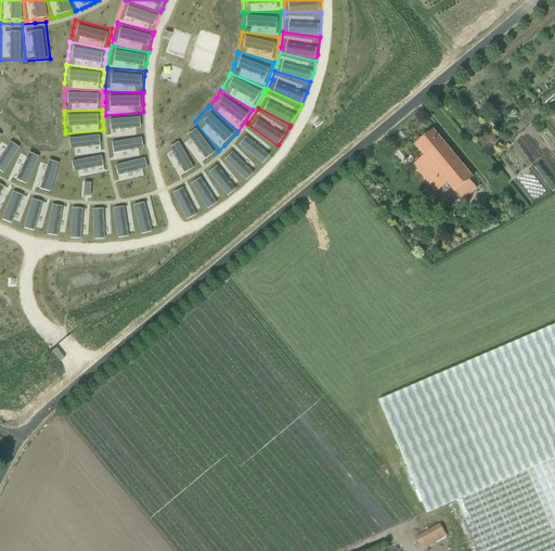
[(143,112),(105,115),(105,117),(106,133),(107,138),(144,132),(143,118),(143,112)]
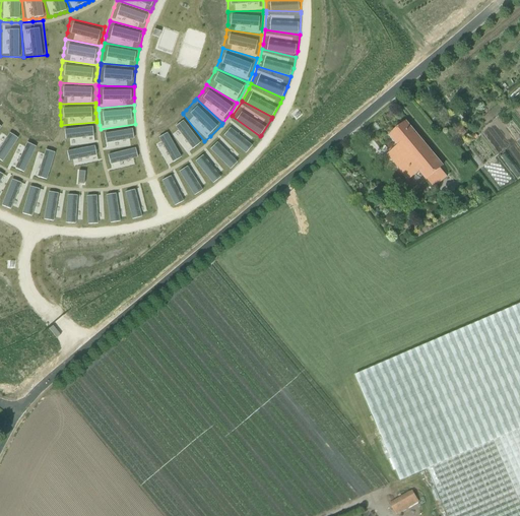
[(450,109),(443,105),(439,111),(446,116),(450,109)]
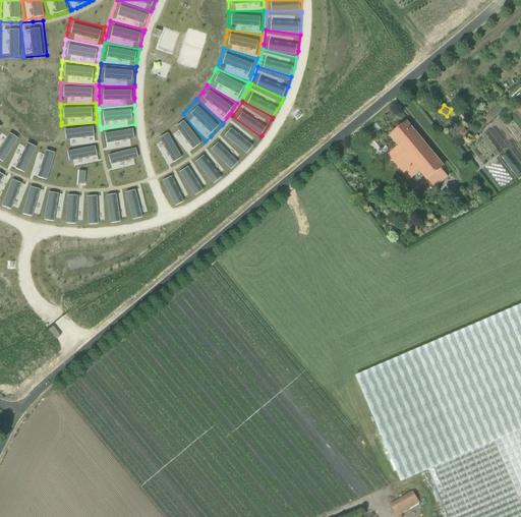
[(168,125),(167,126),(185,157),(187,156),(199,147),(205,141),(183,114),(183,113),(178,118),(168,125)]
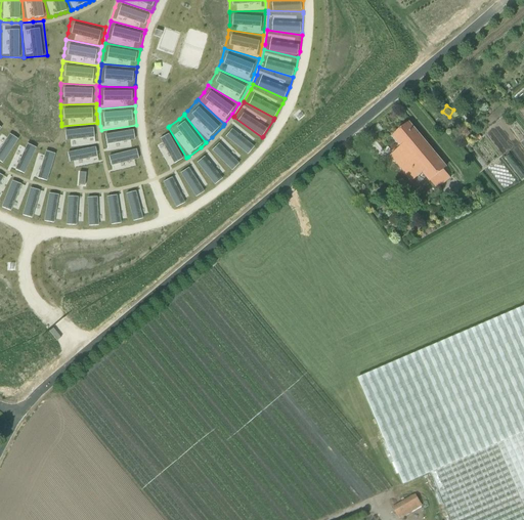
[(225,128),(222,131),(248,155),(252,150),(262,137),(233,117),(225,128)]
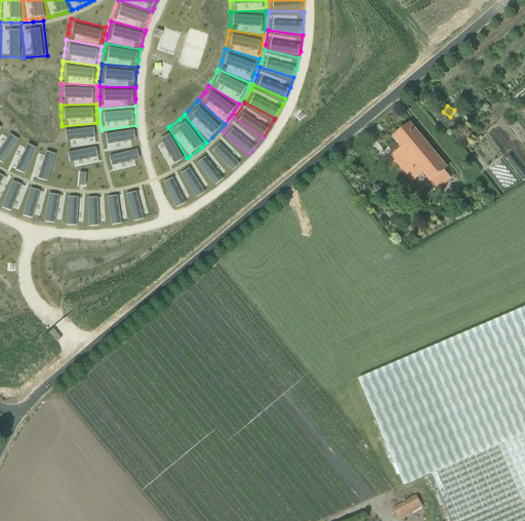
[(422,170),(436,188),(451,174),(444,166),(447,164),(409,120),(394,133),(402,144),(391,153),(412,178),(422,170)]
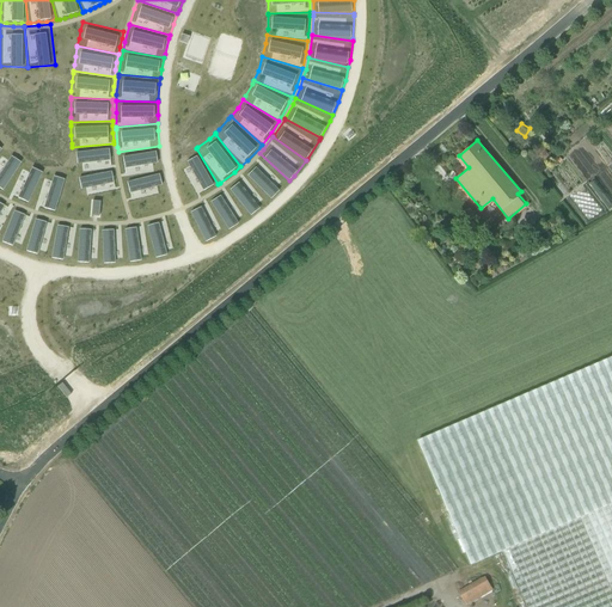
[(6,143),(0,151),(0,190),(4,191),(25,157),(23,155),(13,149),(6,143)]
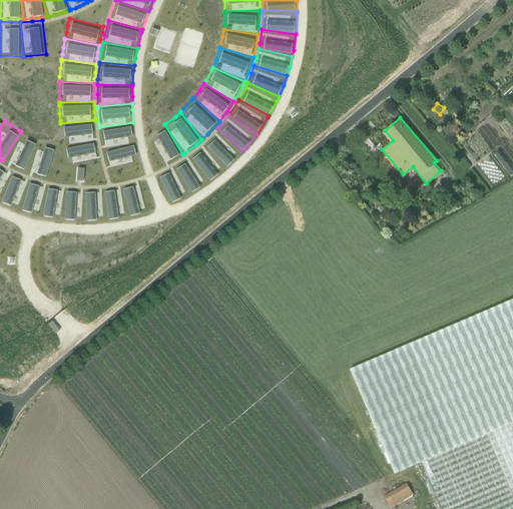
[(95,120),(60,123),(60,127),(61,134),(62,142),(63,145),(97,138),(96,131),(95,125),(95,120)]
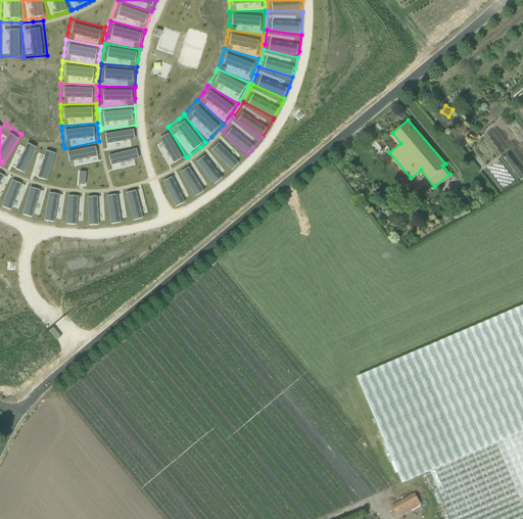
[(458,127),(463,136),(469,132),(464,123),(458,127)]
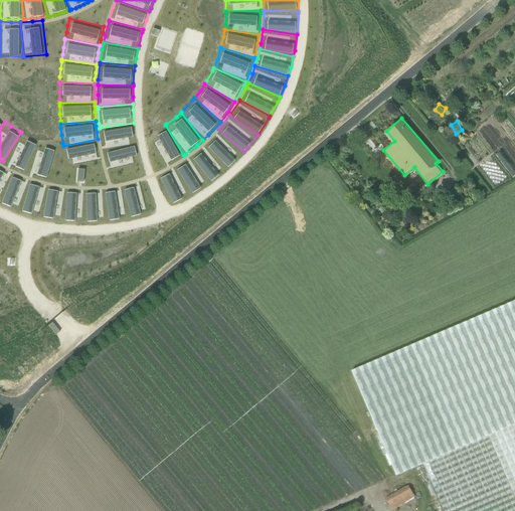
[(134,123),(100,128),(101,139),(103,148),(137,142),(136,136),(134,123)]
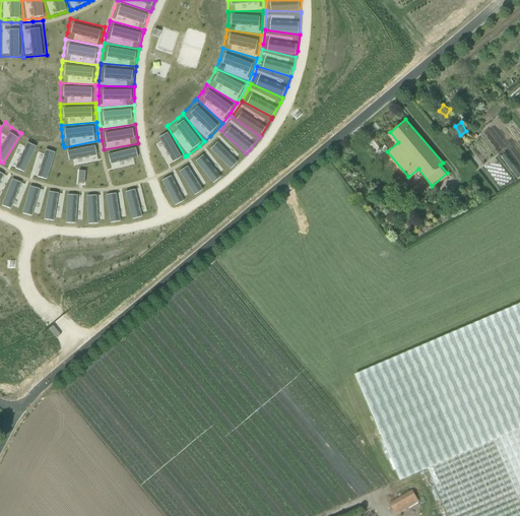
[(157,132),(146,137),(155,172),(160,170),(174,163),(185,156),(167,126),(157,132)]
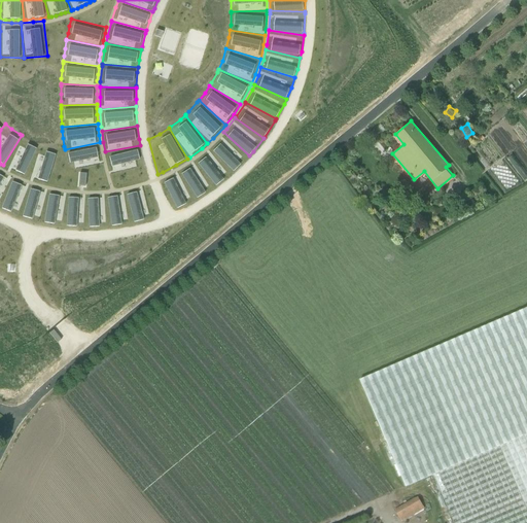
[(215,140),(209,145),(232,173),(241,165),(249,155),(223,132),(215,140)]
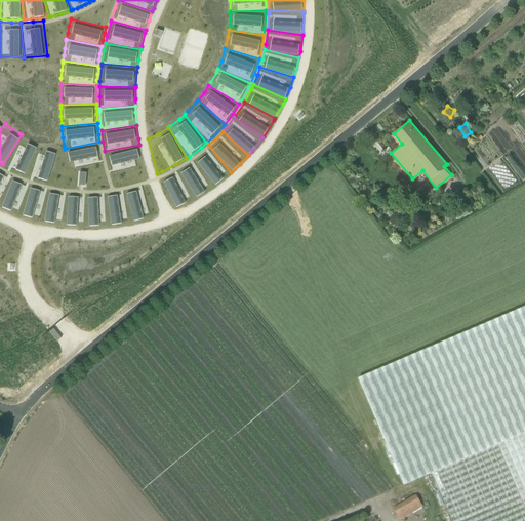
[(22,134),(3,164),(10,168),(22,174),(26,175),(40,143),(37,142),(29,137),(22,134)]
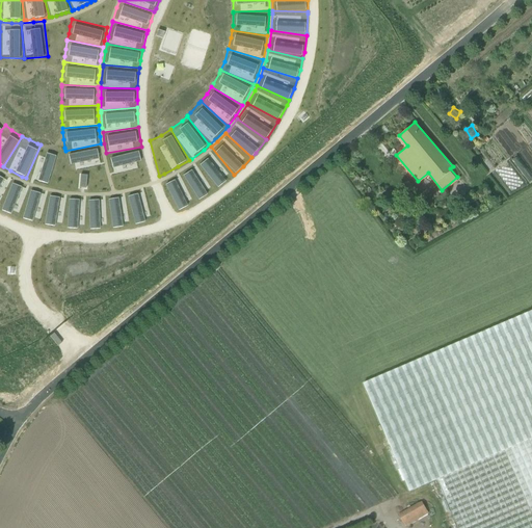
[(101,143),(65,151),(65,155),(68,162),(69,169),(105,163),(103,157),(102,150),(101,143)]
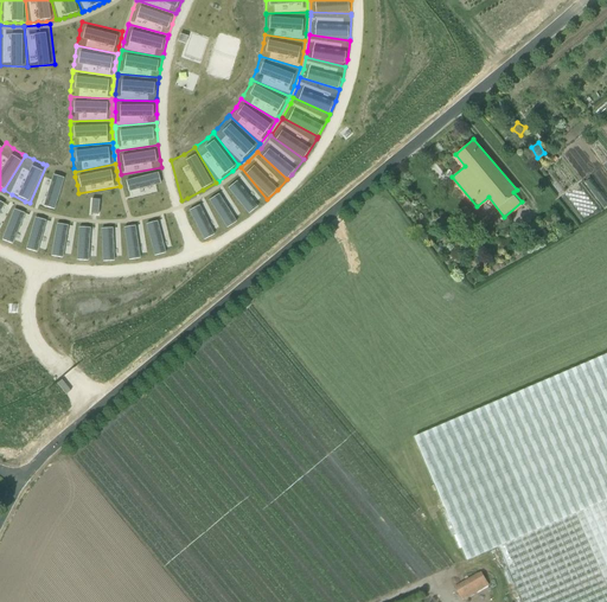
[(46,165),(30,203),(39,206),(53,211),(56,211),(68,171),(64,171),(53,167),(46,165)]
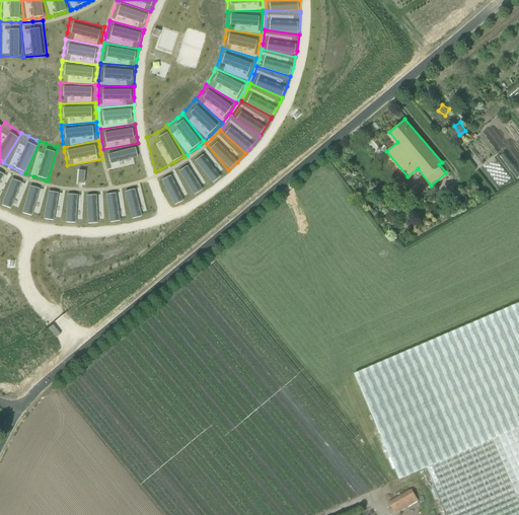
[(138,143),(103,149),(104,154),(107,169),(113,184),(147,174),(143,162),(140,150),(138,143)]
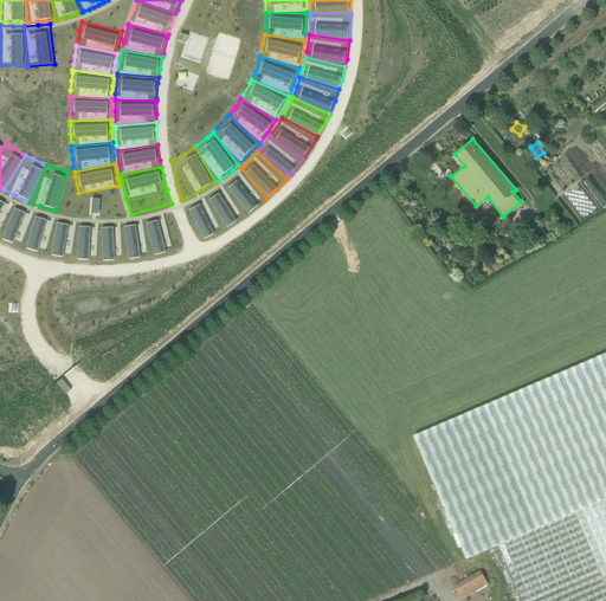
[(234,173),(224,181),(246,214),(260,205),(266,199),(240,167),(234,173)]
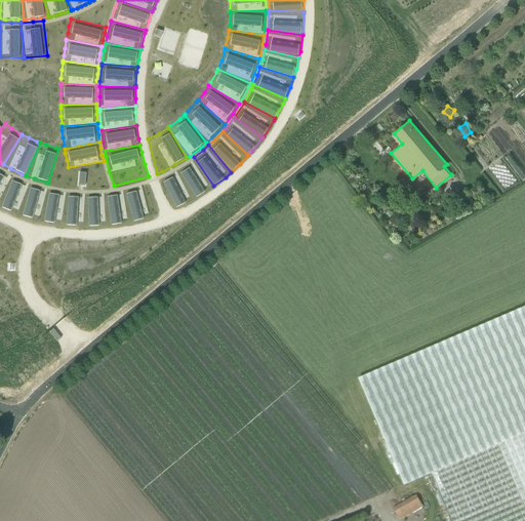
[(177,167),(194,199),(195,198),(211,189),(213,186),(194,157),(191,159),(177,167)]
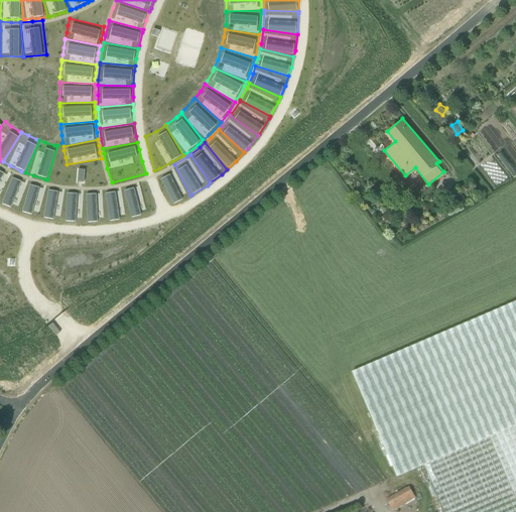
[(0,197),(12,170),(0,163),(0,197)]
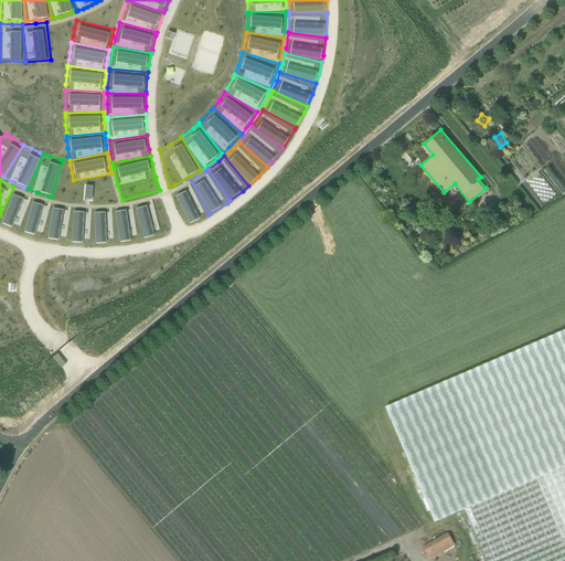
[(176,188),(170,190),(184,220),(187,222),(190,223),(192,223),(209,214),(191,180),(176,188)]
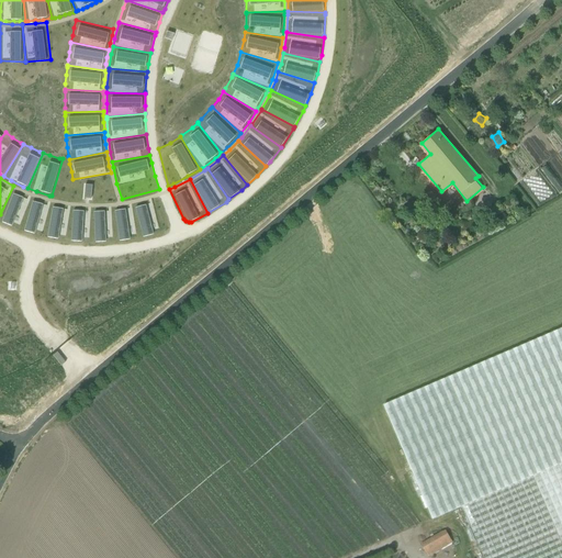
[(65,181),(65,194),(112,197),(112,183),(65,181)]
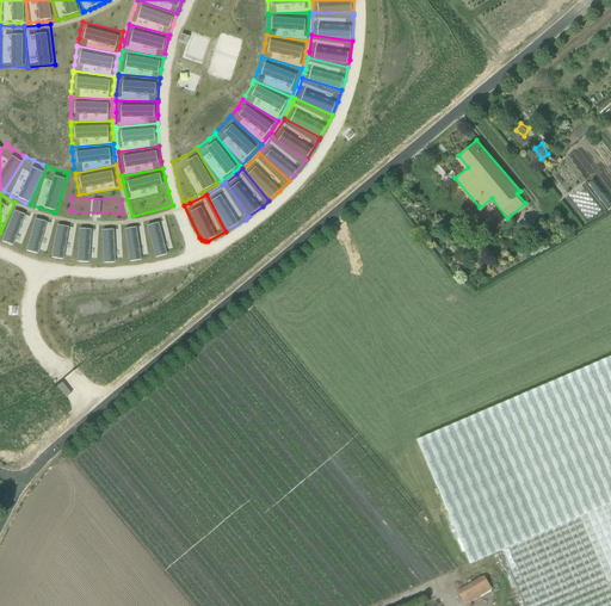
[(14,202),(0,233),(0,240),(17,248),(23,249),(35,210),(14,202)]
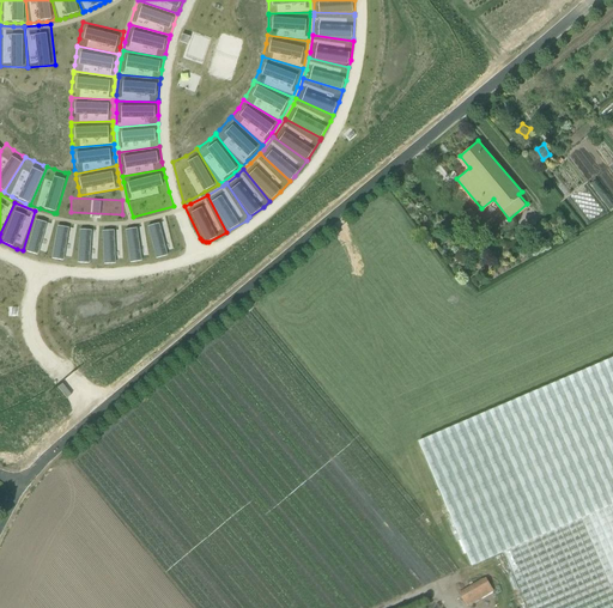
[(35,211),(23,250),(35,254),(48,257),(56,217),(35,211)]
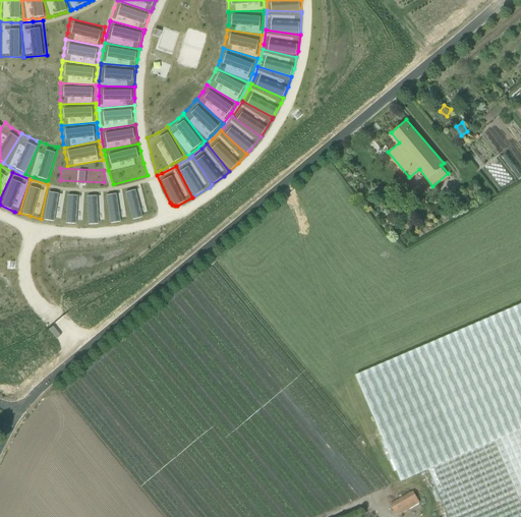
[(148,180),(123,185),(130,220),(138,219),(154,215),(160,205),(159,202),(148,180)]
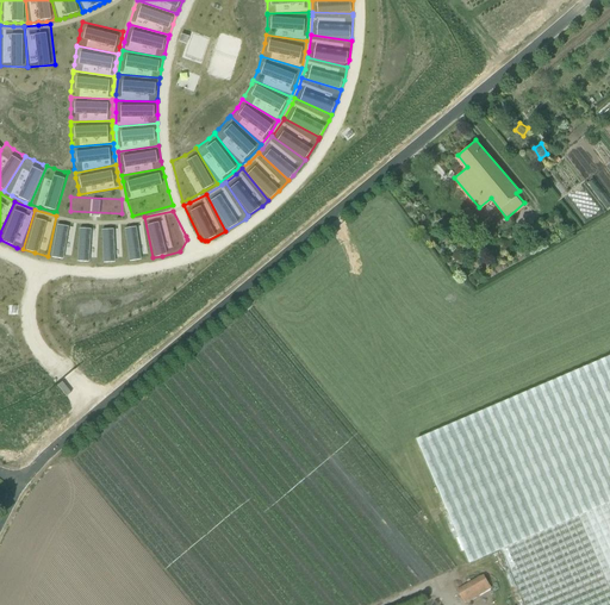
[(56,216),(48,256),(53,257),(70,261),(73,261),(79,219),(56,216)]
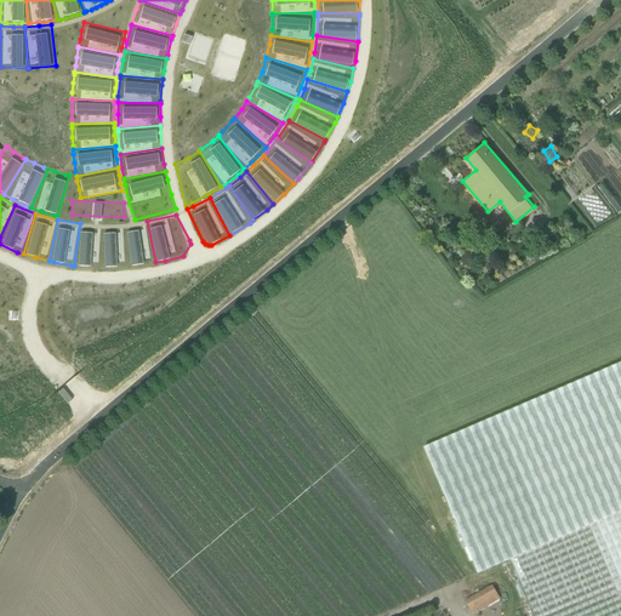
[(147,221),(126,224),(129,267),(147,264),(155,262),(147,221)]
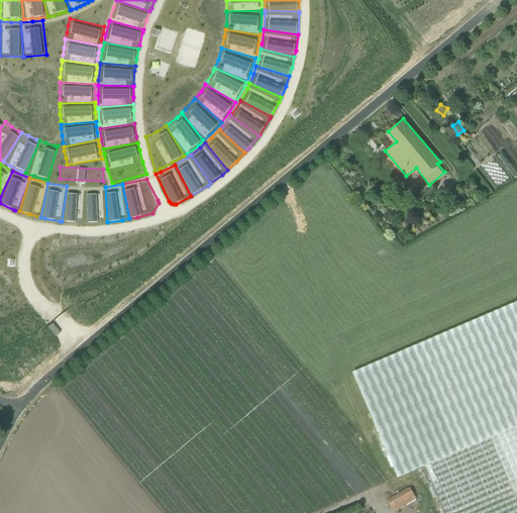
[(67,186),(62,221),(75,222),(83,222),(86,188),(67,186)]
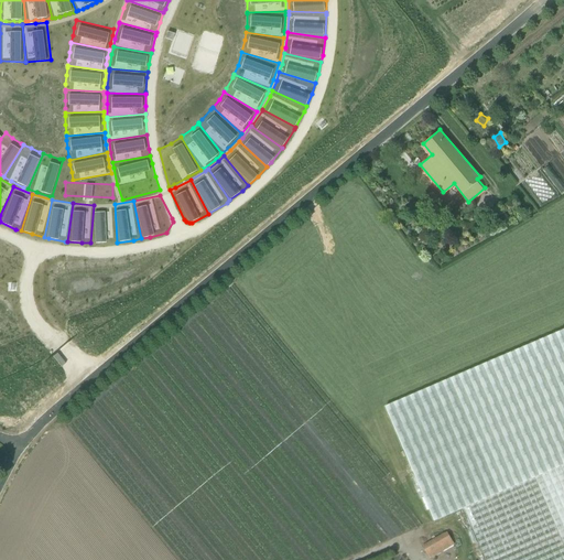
[(94,205),(90,243),(99,244),(116,243),(117,243),(115,204),(94,205)]
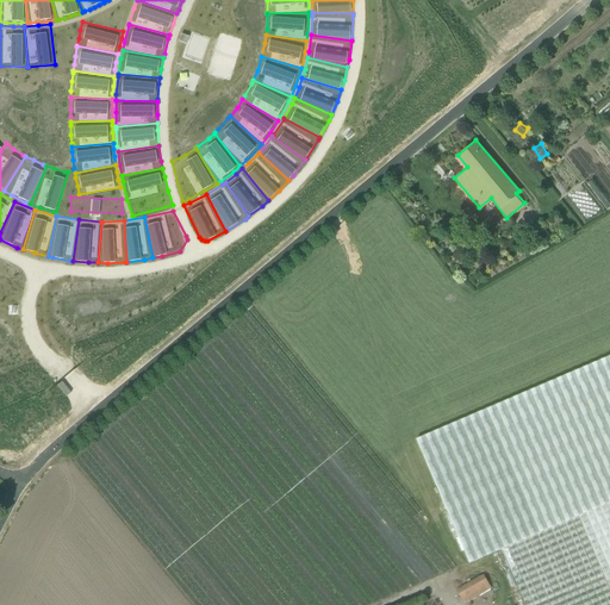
[(541,238),(535,229),(528,234),(534,243),(541,238)]
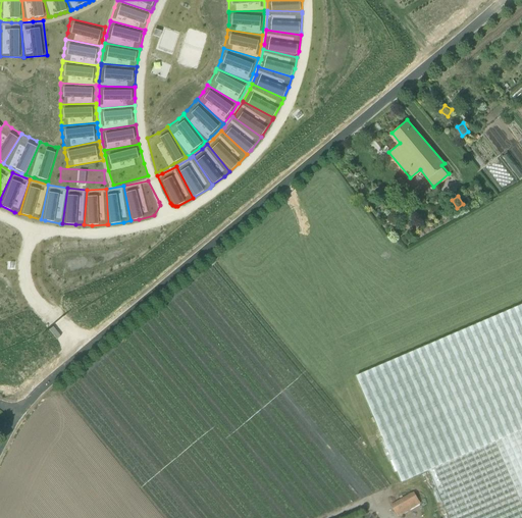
[(521,517),(521,302),(356,373),(402,479),(428,467),(450,517),(521,517)]
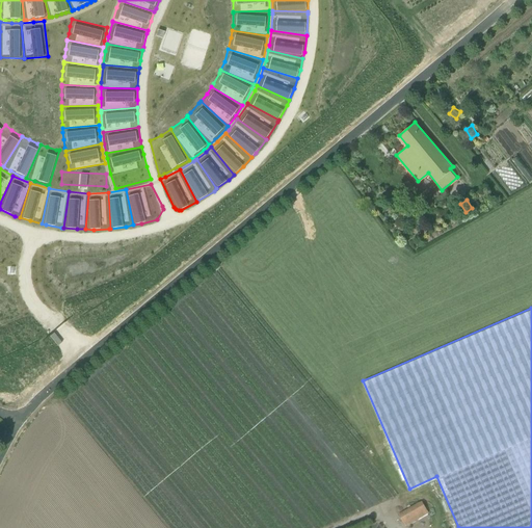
[(11,374),(1,381),(12,396),(22,389),(11,374)]
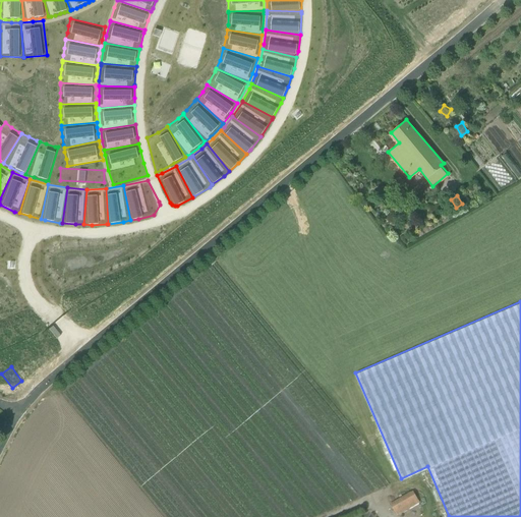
[(390,502),(397,513),(420,500),(413,487),(390,502)]
